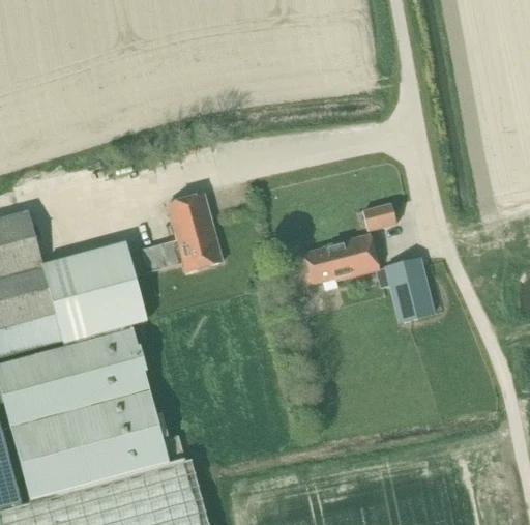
[(182,260),(185,269),(222,260),(203,192),(167,201),(176,237),(160,242),(141,248),(147,270),(167,265),(182,260)]
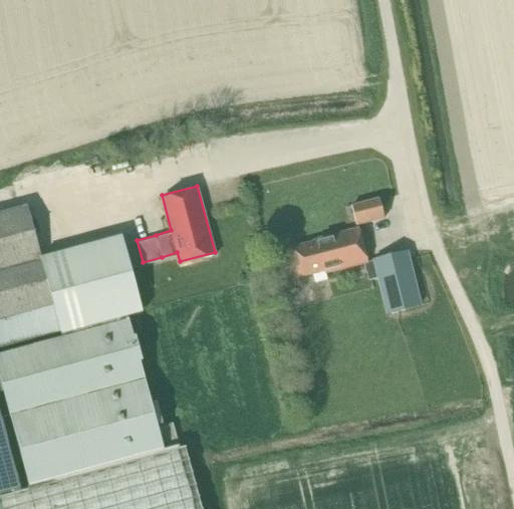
[(351,202),(356,222),(383,215),(379,195),(351,202)]
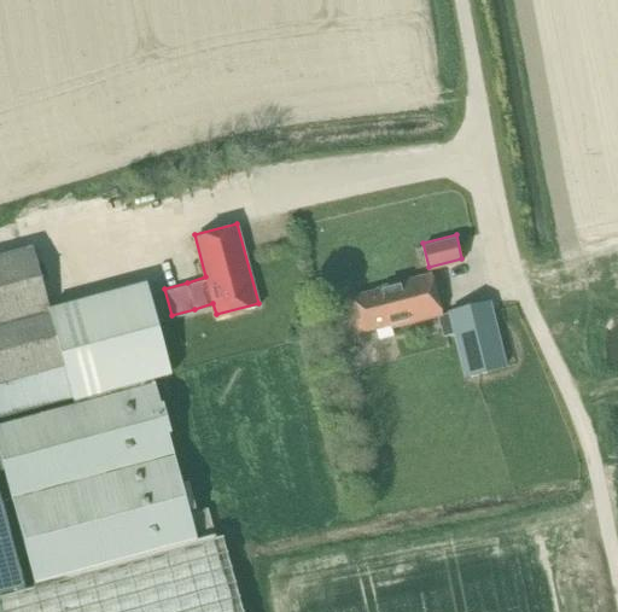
[(33,244),(0,251),(0,414),(74,395),(75,402),(0,423),(0,594),(29,587),(0,481),(0,468),(5,468),(12,495),(35,586),(0,594),(0,606),(1,611),(244,611),(222,535),(217,536),(209,505),(191,510),(155,380),(153,380),(152,377),(172,372),(147,280),(50,307),(33,244)]
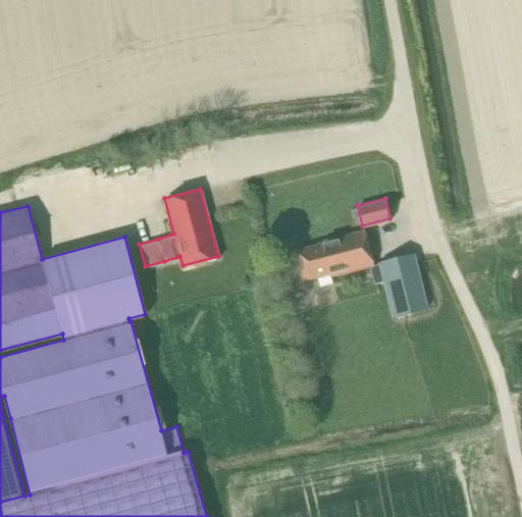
[(319,273),(321,281),(331,279),(330,273),(373,263),(364,228),(321,240),(322,241),(305,245),(305,247),(295,249),(302,277),(319,273)]
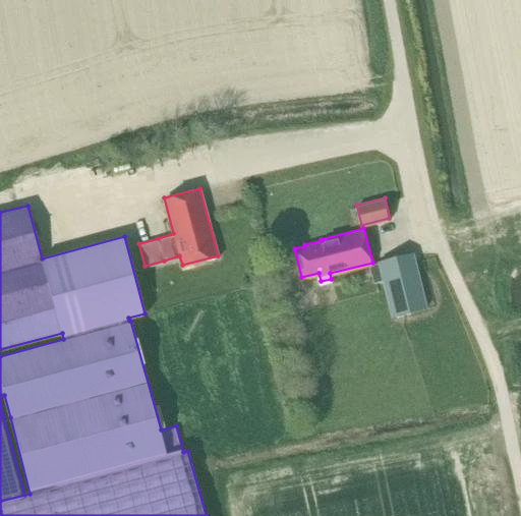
[(391,314),(423,306),(410,252),(406,253),(378,260),(391,314)]
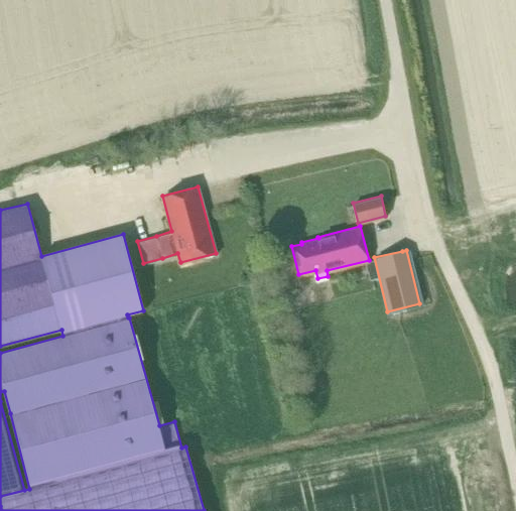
All buildings are outlined.
